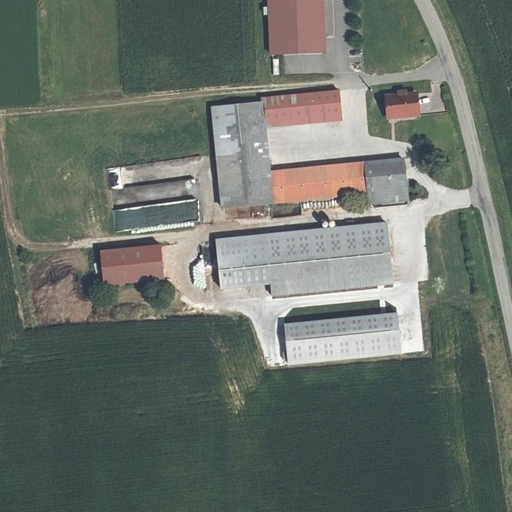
[(268,0),(271,53),(325,51),(323,0),(268,0)]
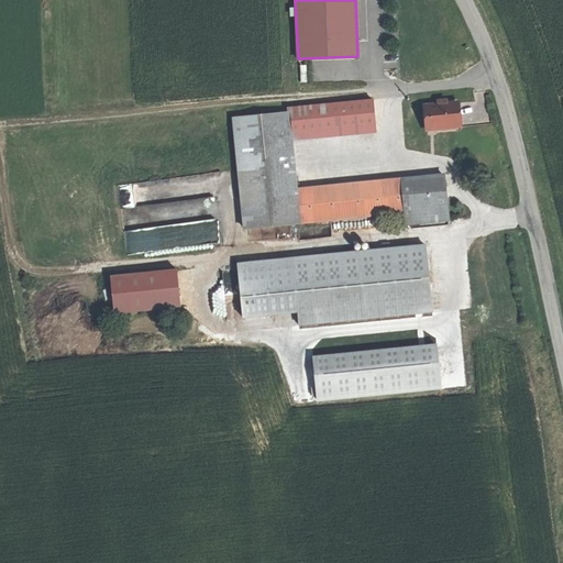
[(372,99),(290,108),(293,135),(374,128),(372,99)]
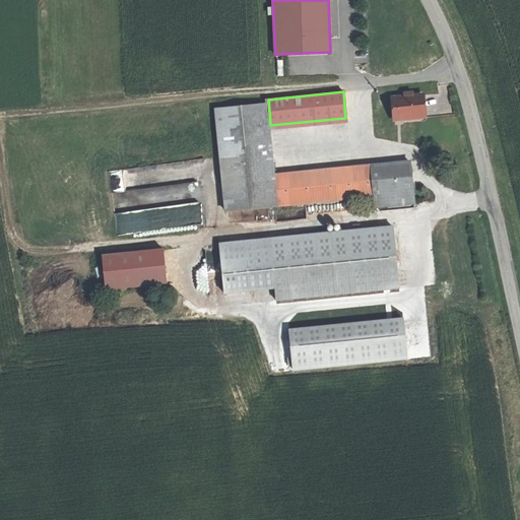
[(391,98),(393,119),(423,117),(420,94),(391,98)]
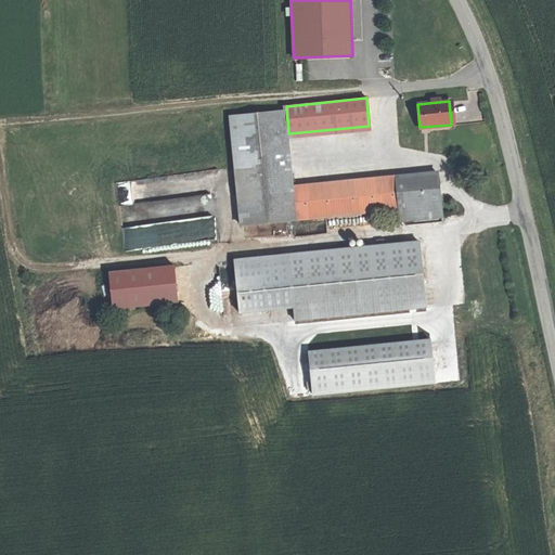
[(283,112),(229,116),(241,224),(294,219),(291,186),(283,112)]
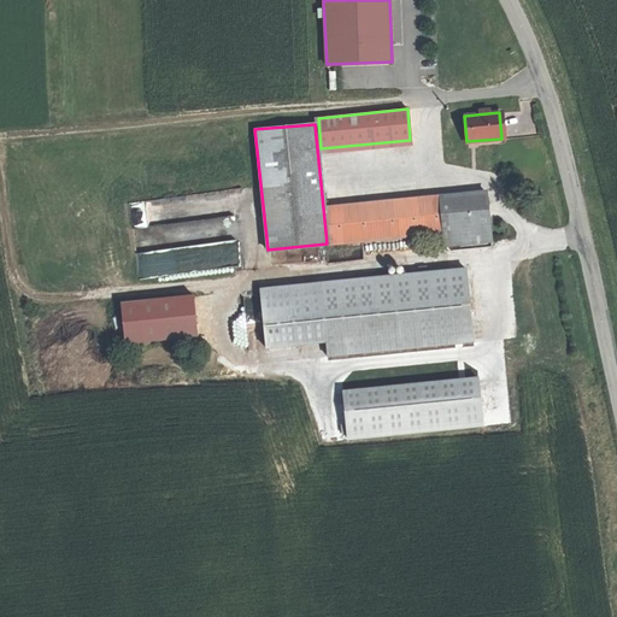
[(410,140),(321,148),(322,154),(411,146),(410,140)]
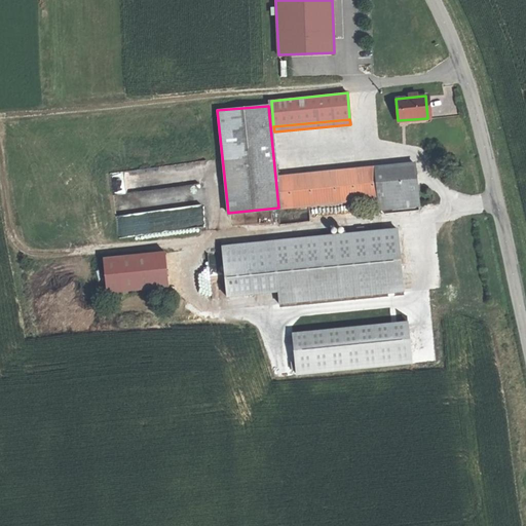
[(413,163),(275,177),(278,208),(377,197),(379,208),(418,204),(413,163)]
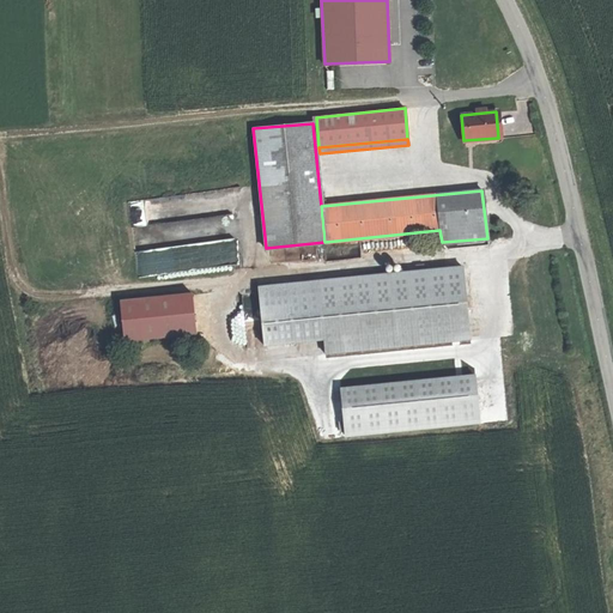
[(462,266),(258,286),(263,345),(323,339),(325,353),(469,339),(462,266)]
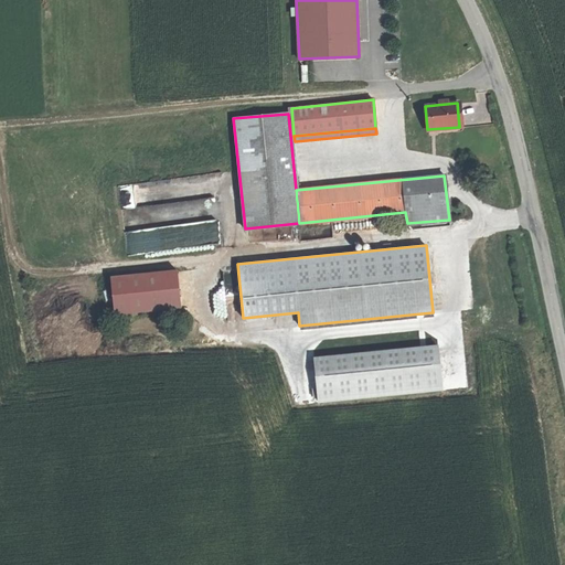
[(176,269),(109,276),(114,315),(180,308),(176,269)]
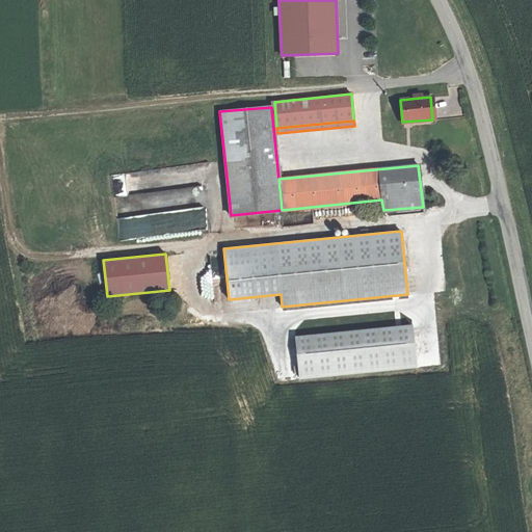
[(292,339),(296,380),(413,369),(408,327),(292,339)]
